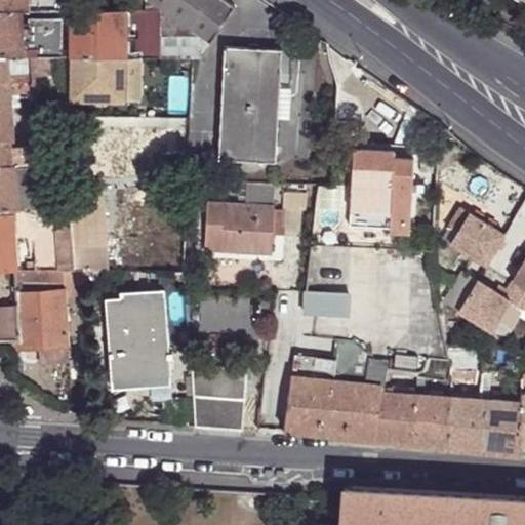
[(0,0),(0,11),(19,12),(29,12),(27,0),(0,0)]
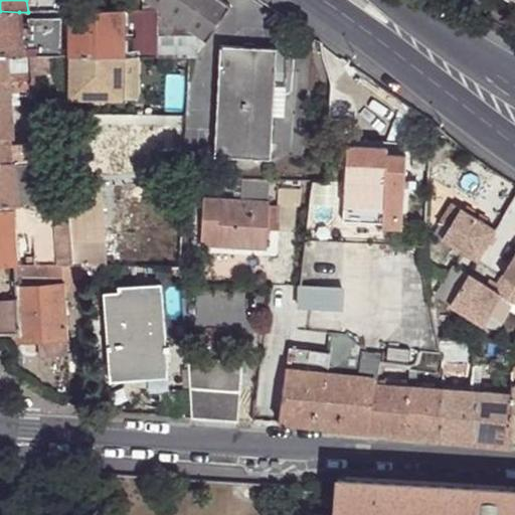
[(141,0),(142,1),(158,11),(158,35),(197,35),(207,40),(230,5),(221,0),(141,0)]
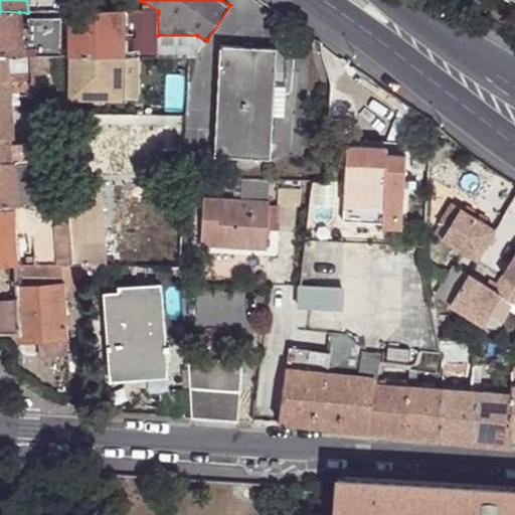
[(0,11),(0,55),(6,55),(33,55),(60,55),(61,55),(62,20),(29,20),(29,24),(19,24),(19,12),(0,11)]
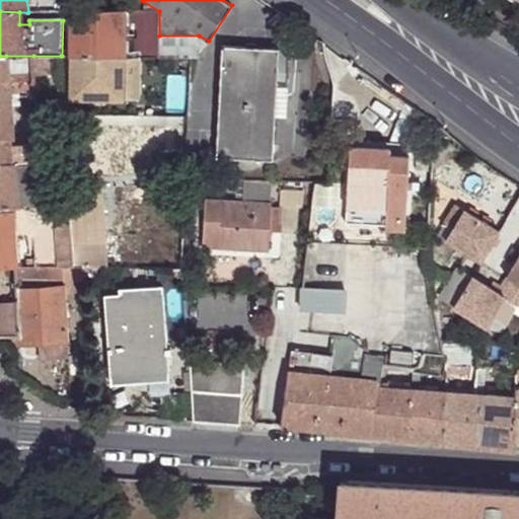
[(71,12),(71,57),(126,56),(126,12),(71,12)]
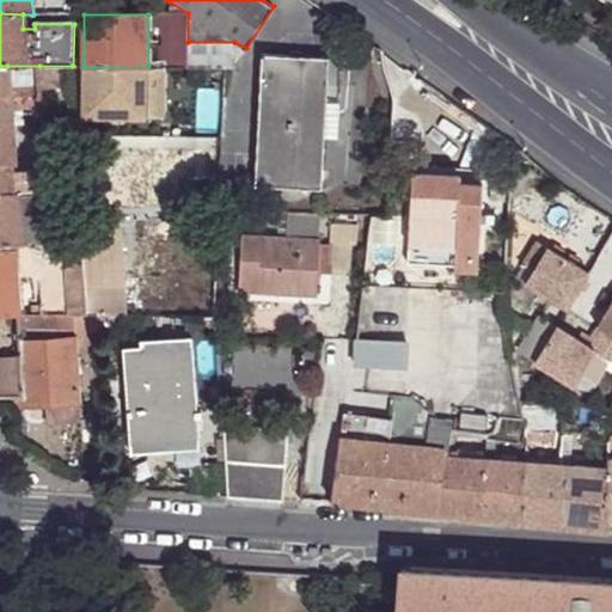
[(234,42),(188,42),(188,57),(187,67),(225,67),(232,67),(234,42)]
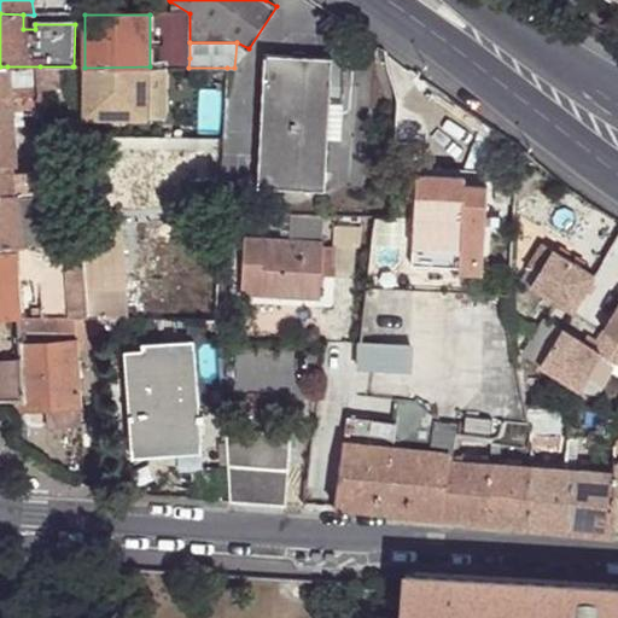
[(264,68),(332,68),(332,58),(266,54),(264,68)]
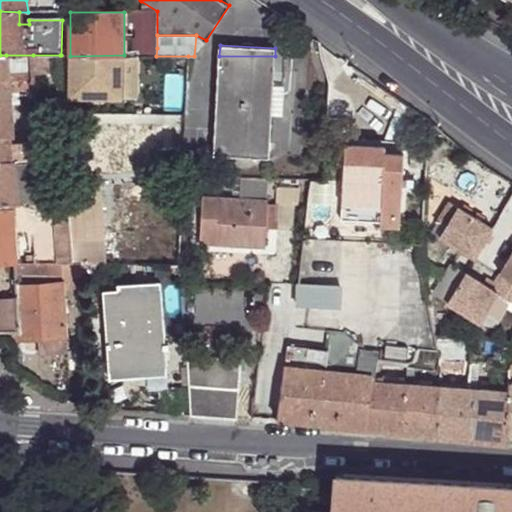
[(156,56),(157,48),(143,48),(144,56),(156,56)]
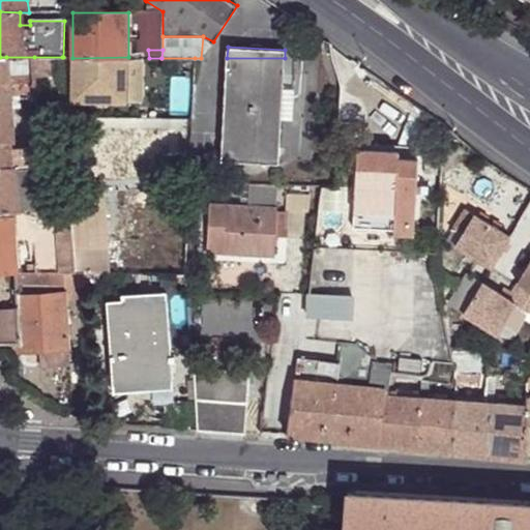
[(0,57),(0,80),(5,80),(6,89),(15,88),(12,80),(7,80),(6,57),(0,57)]
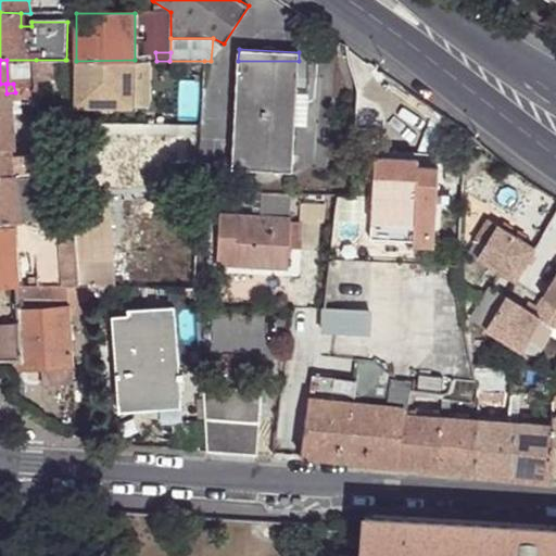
[(36,60),(36,80),(61,80),(65,60),(36,60)]
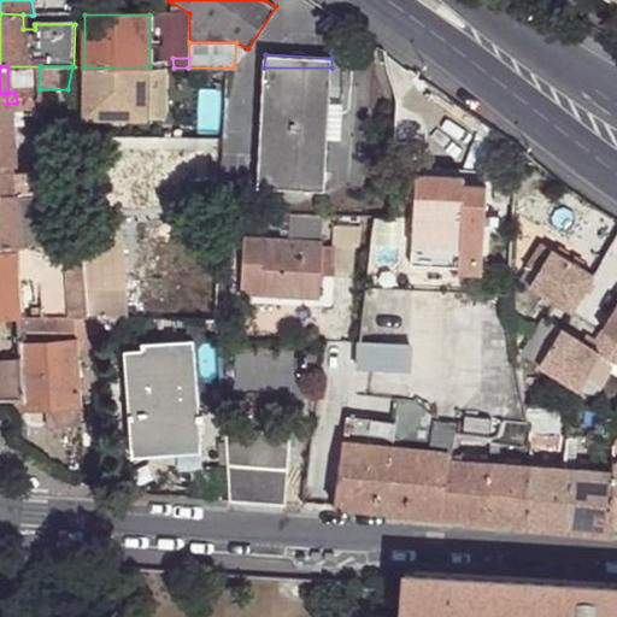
[(150,66),(84,68),(86,119),(150,118),(150,66)]
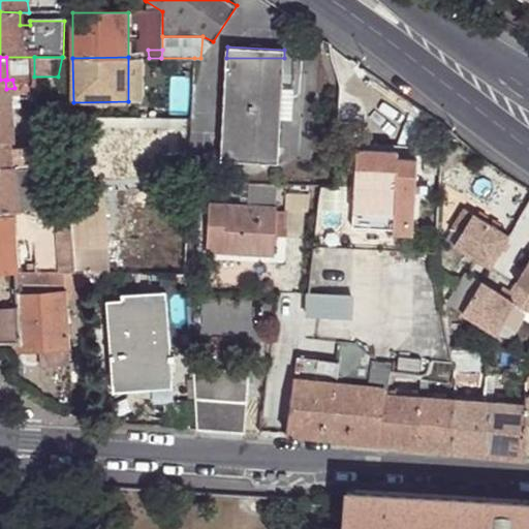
[(144,58),(128,57),(128,101),(144,101),(144,58)]
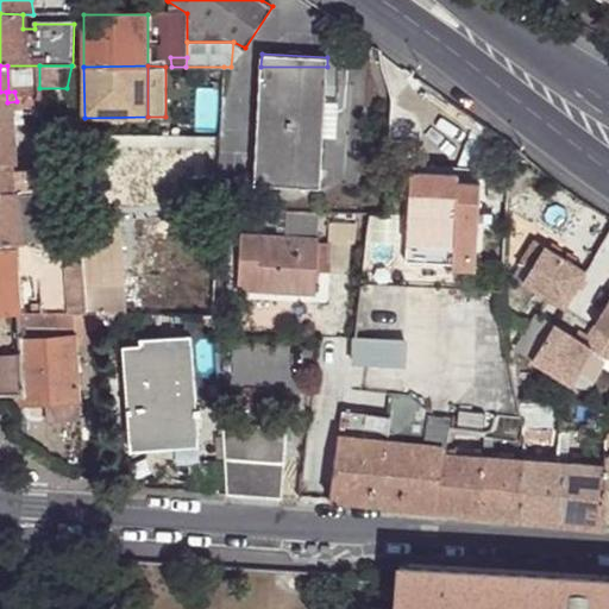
[(320,186),(327,67),(261,67),(255,183),(320,186)]
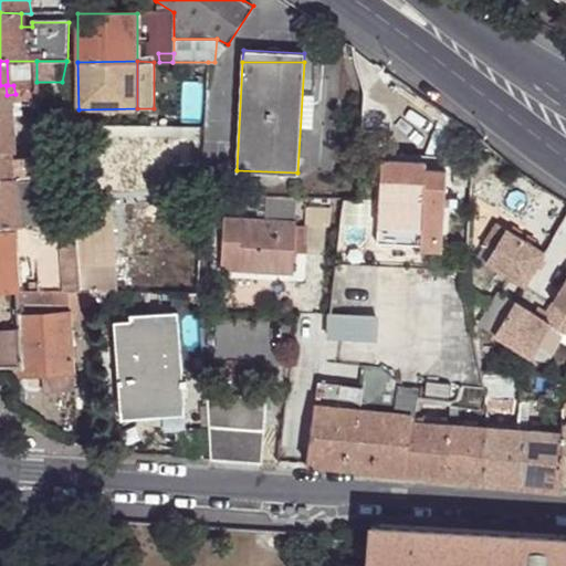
[(16,94),(37,91),(37,82),(13,85),(16,94)]
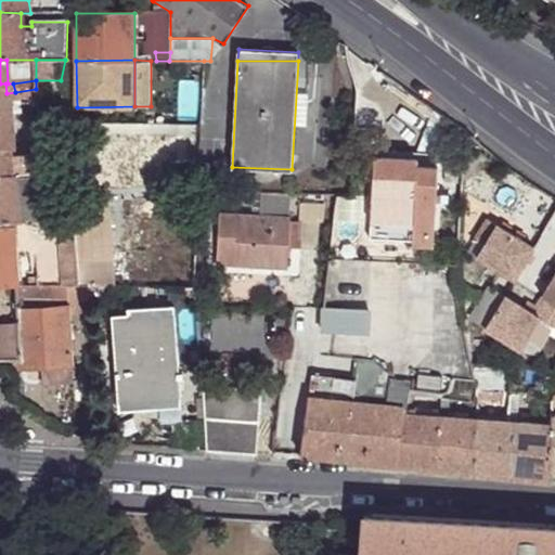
[(0,84),(0,112),(10,112),(9,100),(31,100),(31,110),(37,110),(36,89),(15,92),(7,93),(5,84),(0,84)]
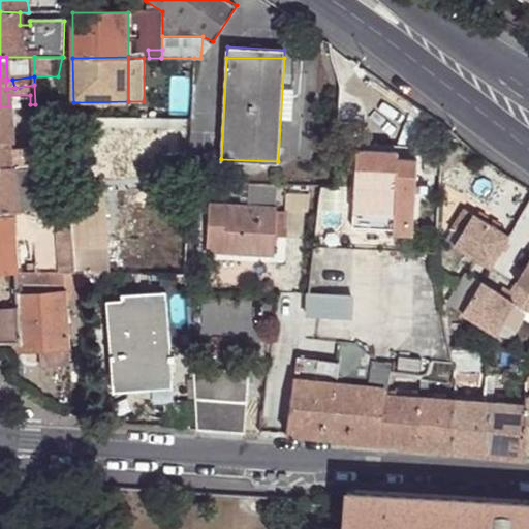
[(25,114),(28,113),(35,112),(35,104),(30,104),(23,104),(25,114)]
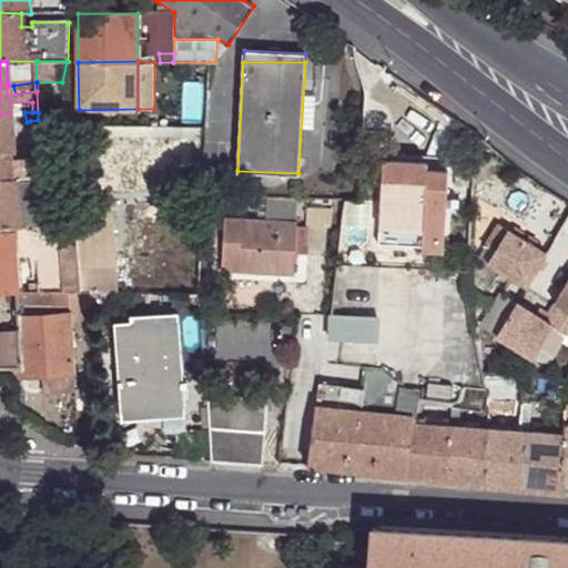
[(0,114),(0,151),(10,152),(40,151),(38,120),(30,121),(30,128),(24,128),(24,117),(10,118),(10,114),(0,114)]
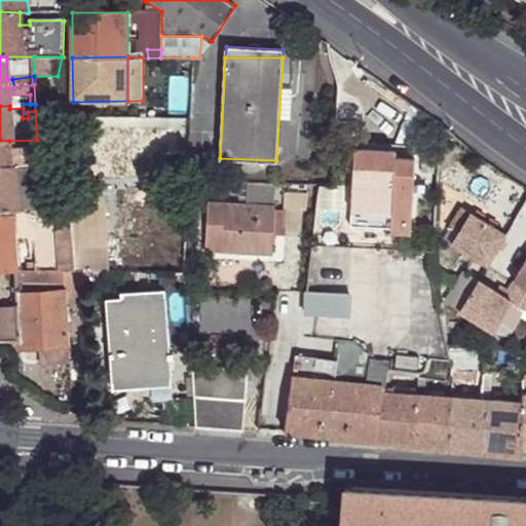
[(0,140),(0,166),(30,164),(29,145),(8,146),(9,141),(0,140)]
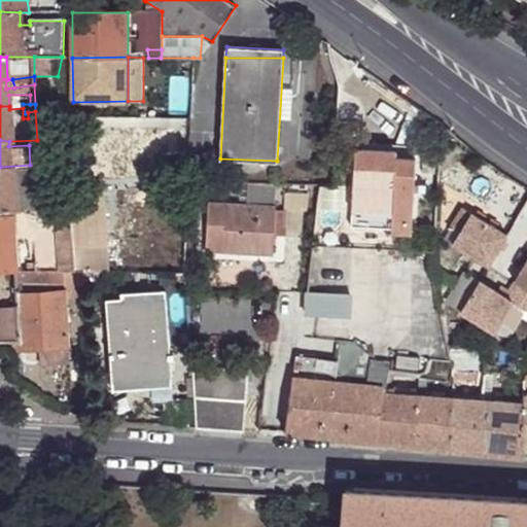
[(356,142),(356,147),(397,148),(397,156),(417,159),(417,146),(356,142)]
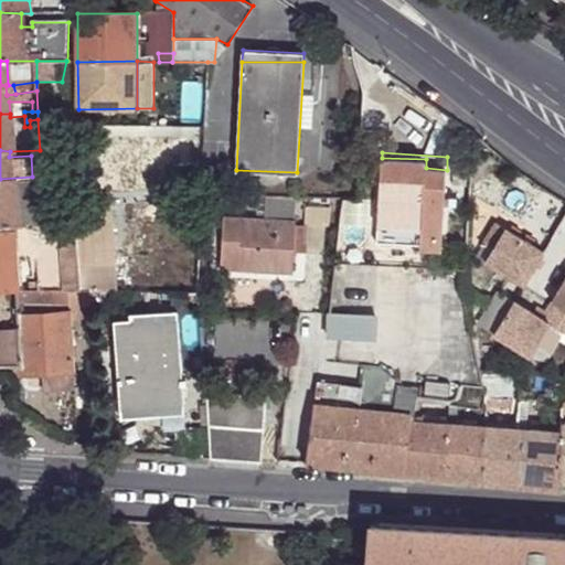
[(426,159),(382,158),(377,243),(420,245),(420,249),(441,252),(447,170),(426,168),(426,159)]
